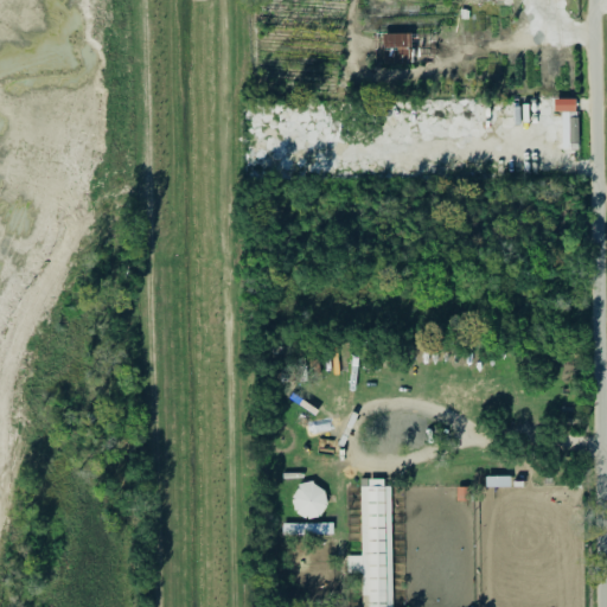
[(413,65),(414,36),(384,34),(384,55),(378,55),(378,64),(413,65)]
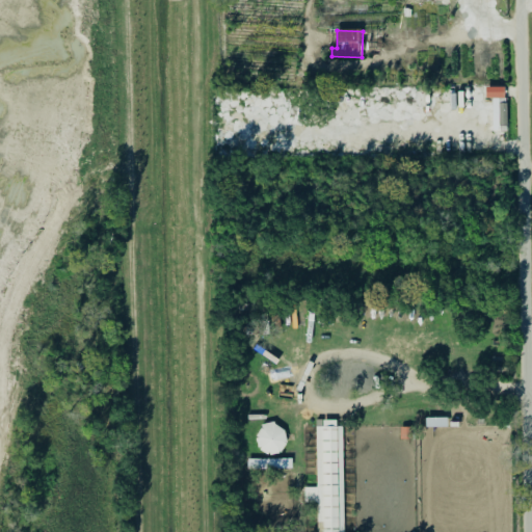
[(506,88),(486,87),(486,99),(505,99),(506,88)]
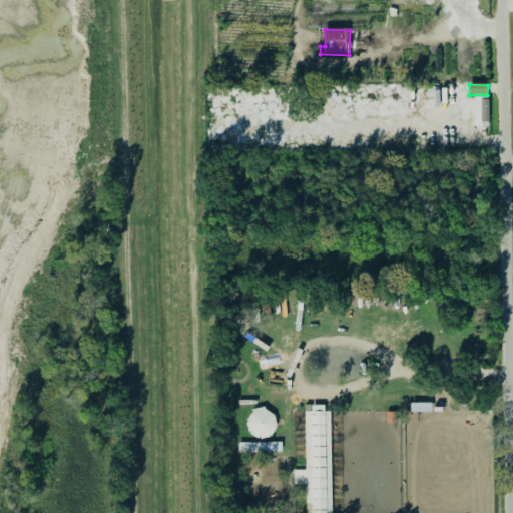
[(489,100),(481,101),(482,121),(490,121),(489,100)]
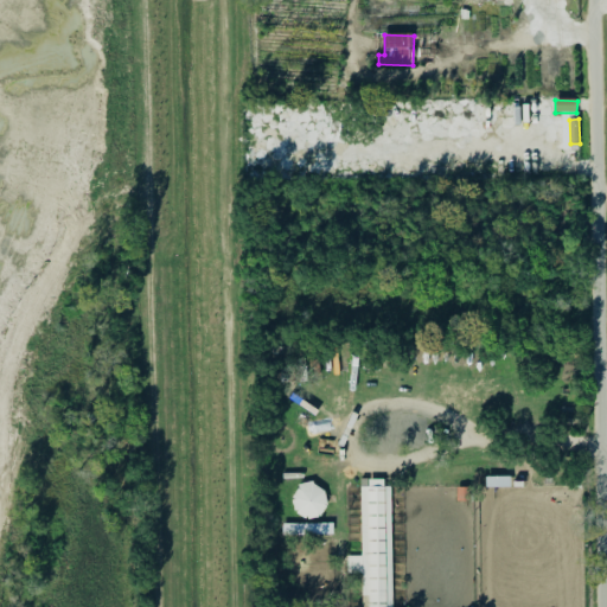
[(485,477),(510,478),(510,487),(485,487),(485,477)]
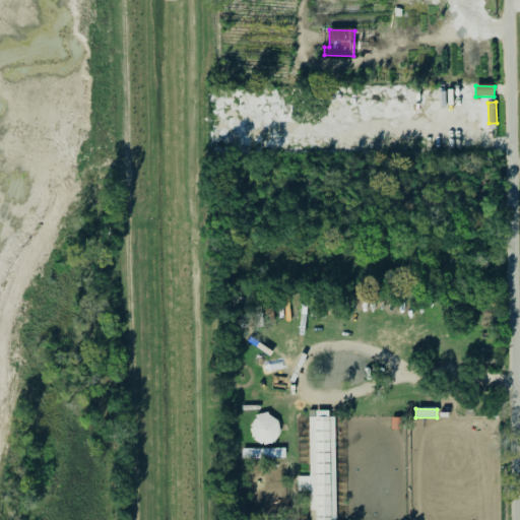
[(336,519),(335,411),(316,412),(316,417),(309,418),(310,477),(299,477),(299,493),(310,493),(311,512),(315,512),(314,519),(336,519)]
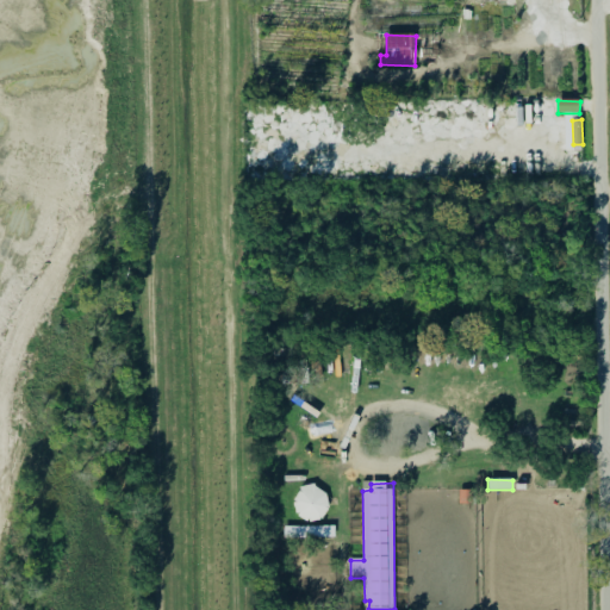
[(296,489),(302,526),(330,520),(325,492),(318,495),(317,485),(296,489)]
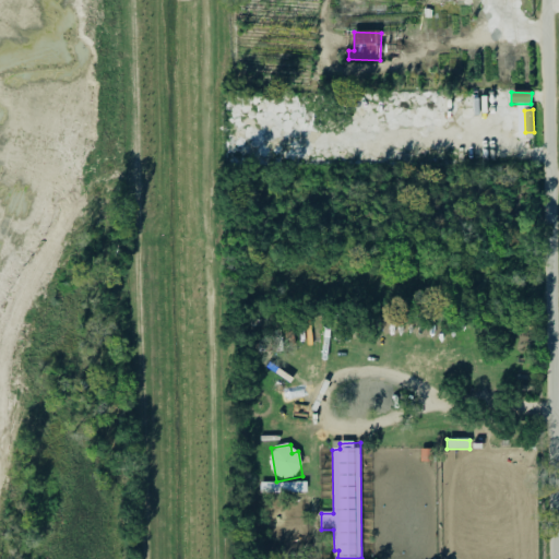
[(420,449),(433,449),(433,464),(420,464),(420,449)]
